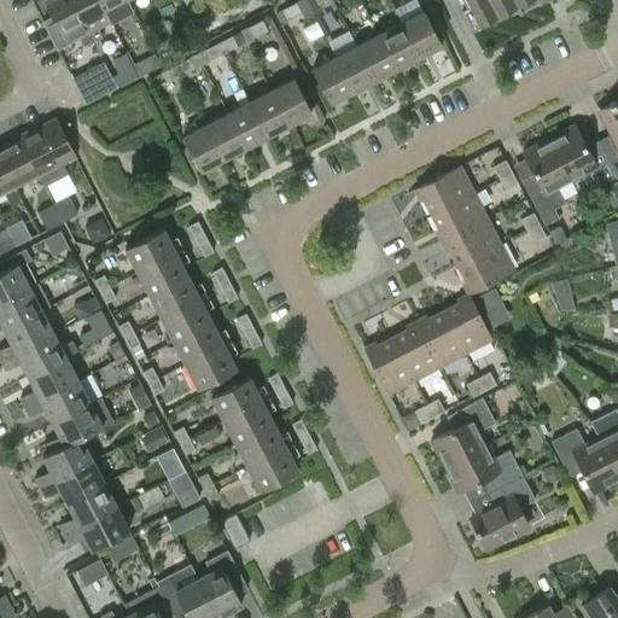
[(87,47),(95,42),(74,0),(41,0),(65,45),(82,36),(87,47)]
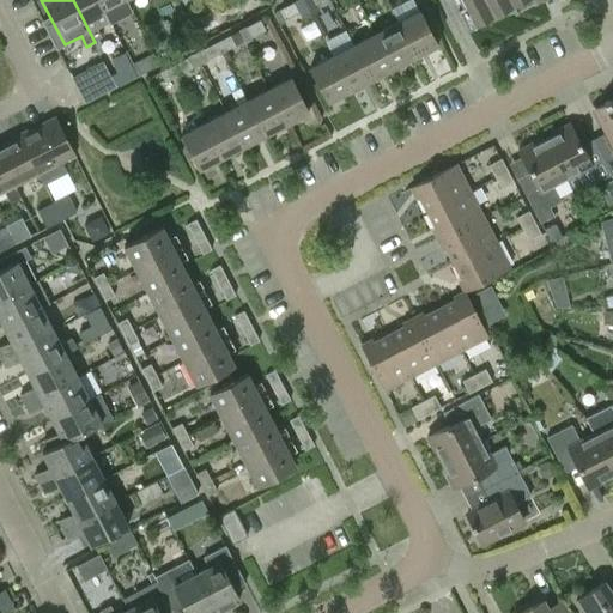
[(73,0),(95,42),(103,38),(98,28),(113,20),(102,0),(73,0)]
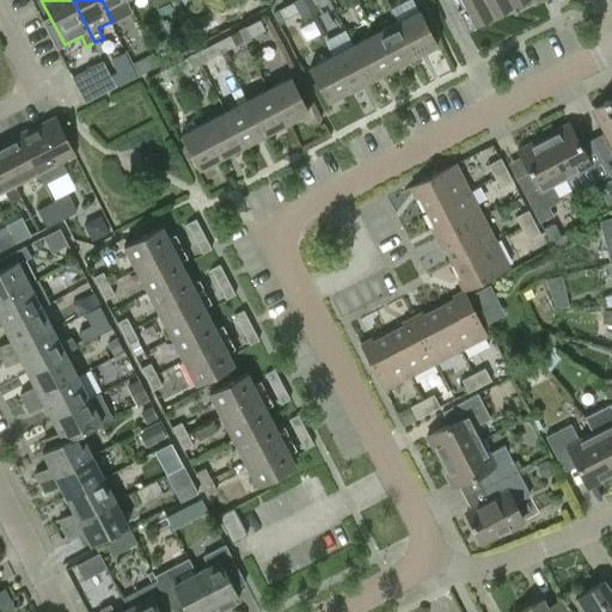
[(102,0),(112,20),(132,10),(126,0),(102,0)]
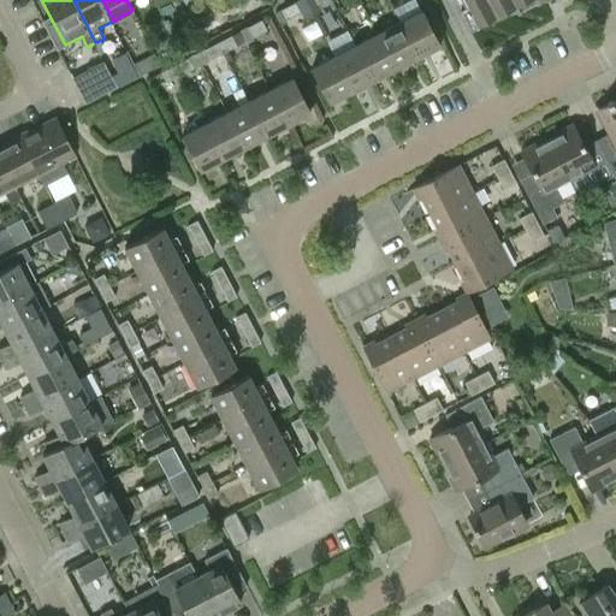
[(516,15),(543,1),(540,0),(460,0),(465,9),(460,11),(471,31),(514,9),(516,15)]
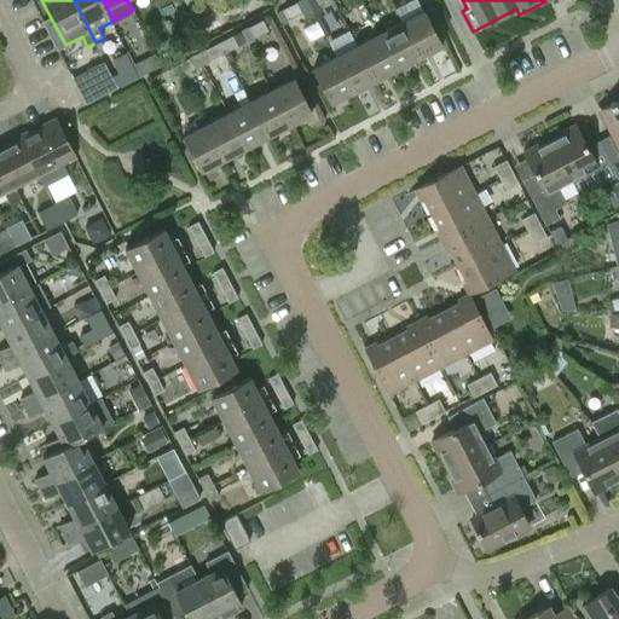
[(296,3),(283,9),(288,18),(301,12),(296,3)]
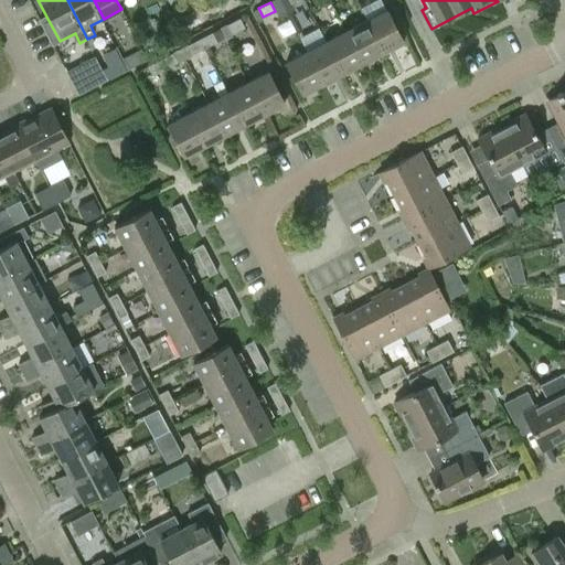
[(365,21),(382,53),(402,42),(385,10),(365,21)]
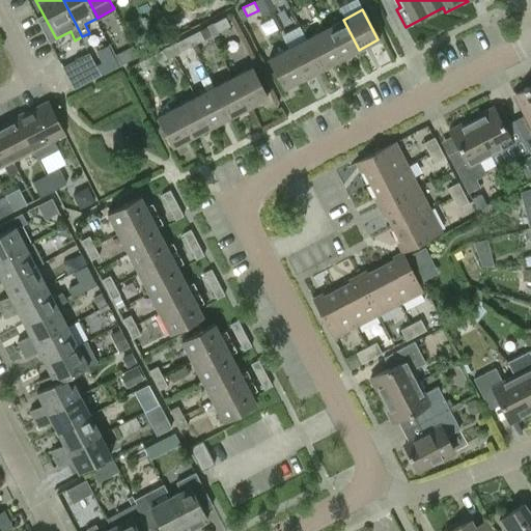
[(225,18),(214,23),(218,31),(229,26),(225,18)]
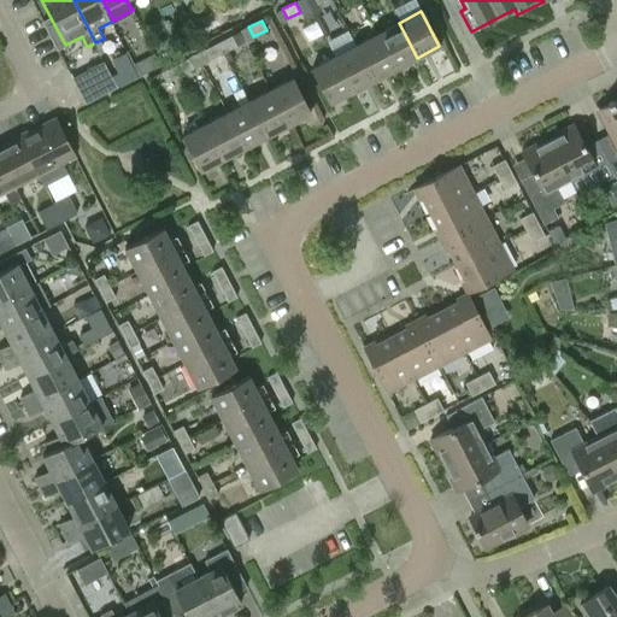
[(223,31),(218,22),(201,30),(206,40),(223,31)]
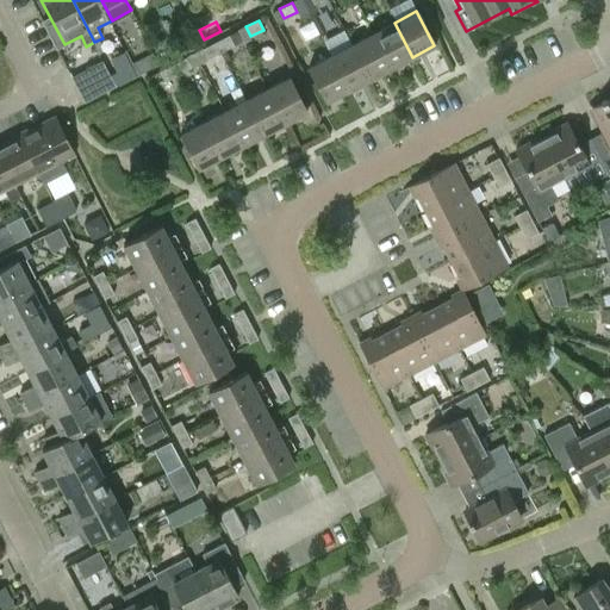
[(394,23),(373,33),(391,68),(412,57),(394,23)]
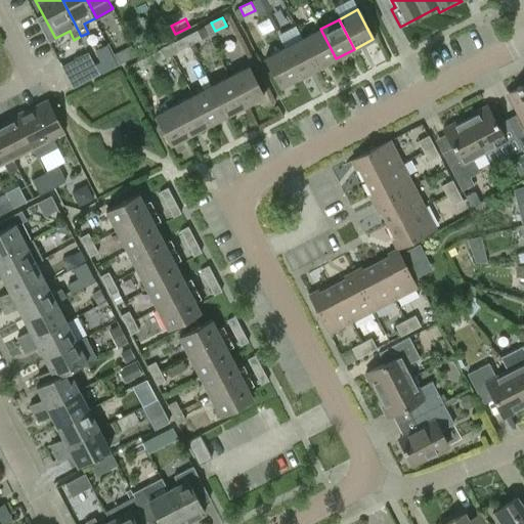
[(320,29),(302,38),(317,68),(336,58),(320,29)]
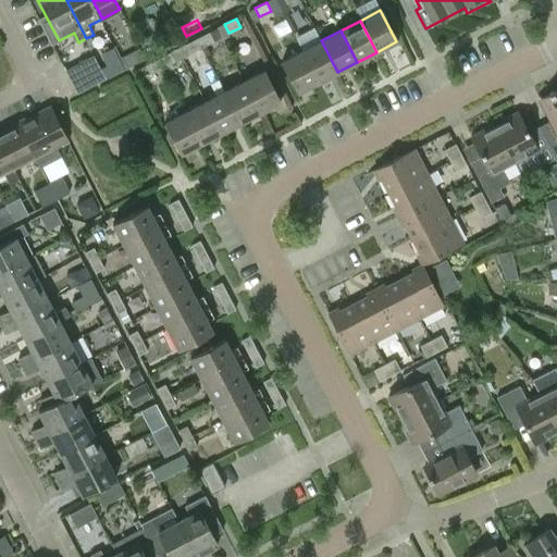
[(209,33),(197,38),(201,47),(205,46),(213,41),(209,33)]
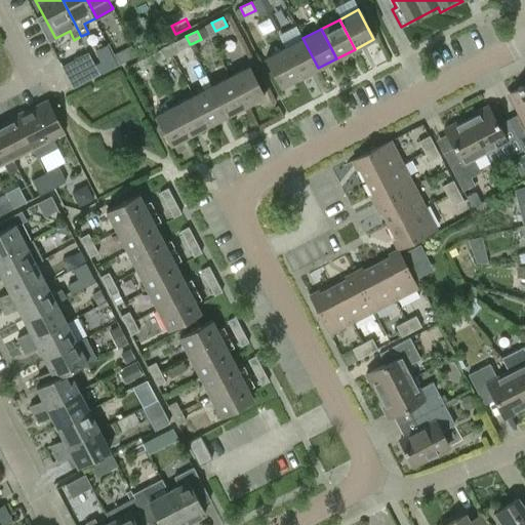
[(186,36),(174,42),(178,50),(190,44),(186,36)]
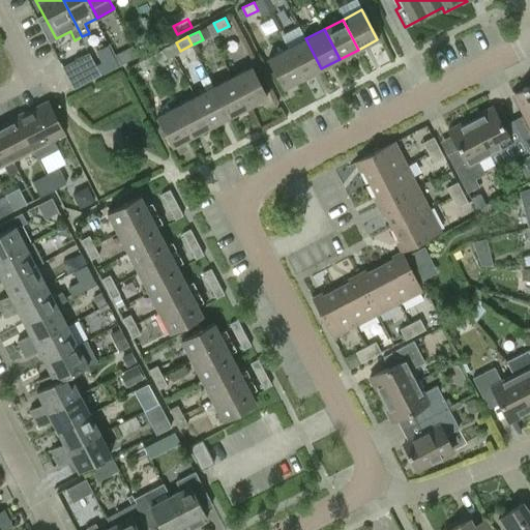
[(305,38),(287,49),(302,79),(321,68),(305,38)]
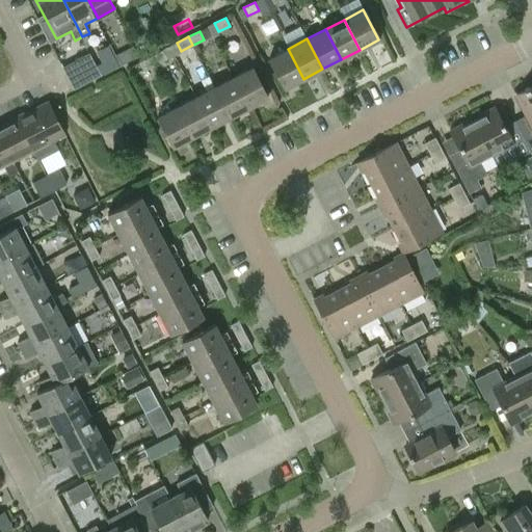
[(133,46),(115,55),(121,64),(123,63),(138,55),(133,46)]
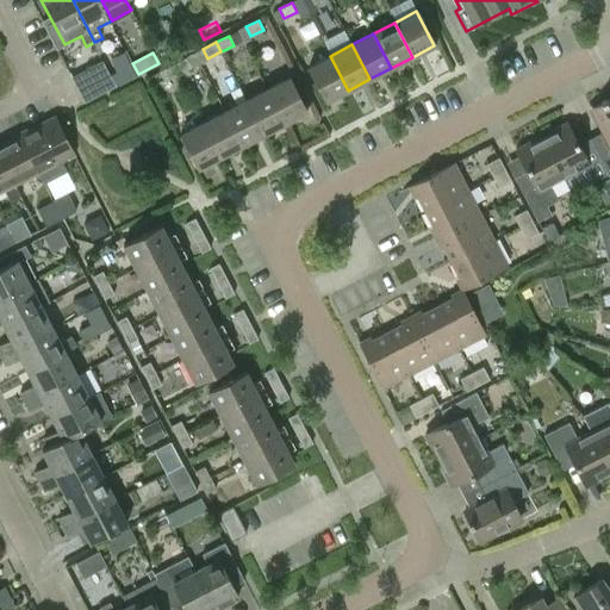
[(325,103),(348,91),(330,56),(307,68),(325,103)]
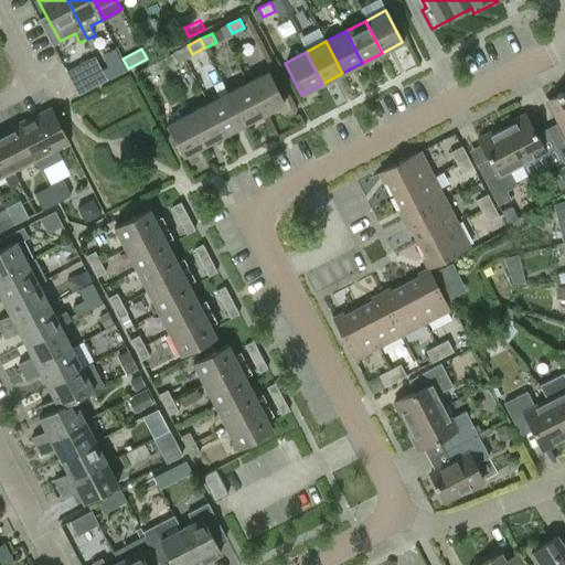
[(171,54),(160,60),(164,68),(177,63),(171,54)]
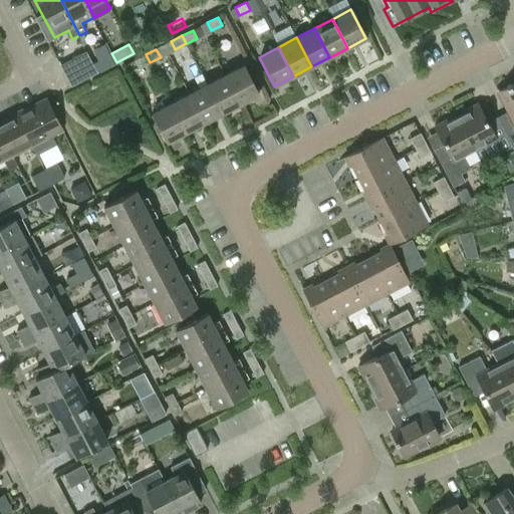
[(85,51),(60,64),(71,85),(96,72),(85,51)]
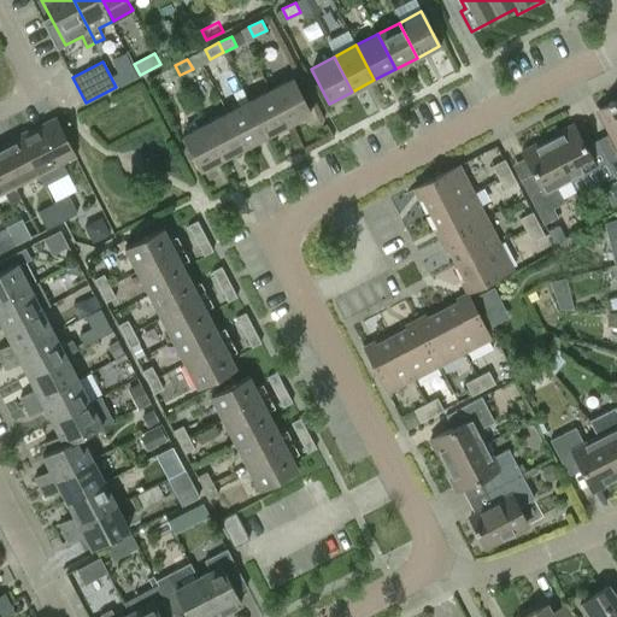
[(119,71),(113,75),(118,86),(136,76),(140,75),(134,64),(131,65),(119,71)]
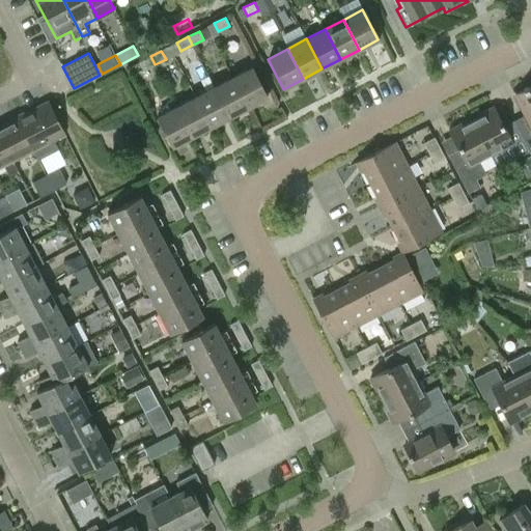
[(150,56),(139,62),(143,71),(155,64),(150,56)]
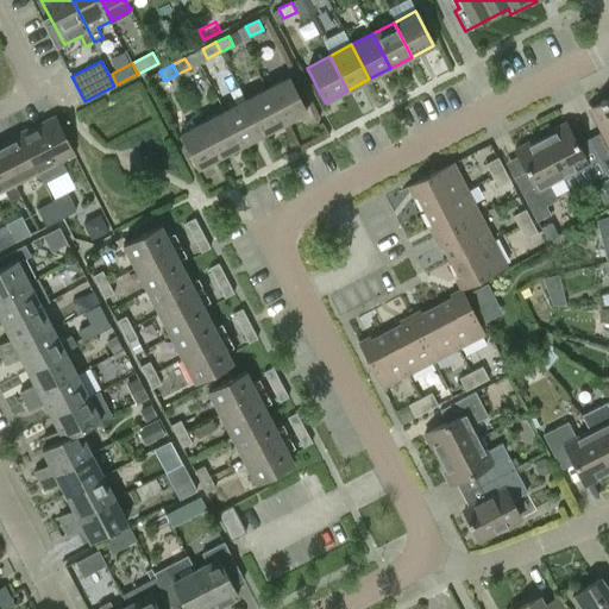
[(265,89),(284,124),(306,112),(288,77),(265,89)]
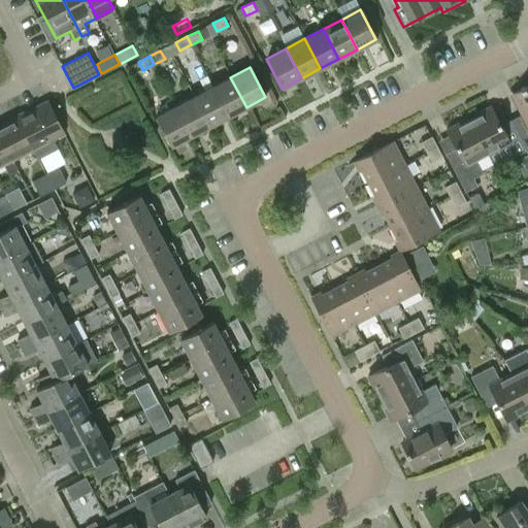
[(230,77),(211,87),(227,117),(246,107),(230,77)]
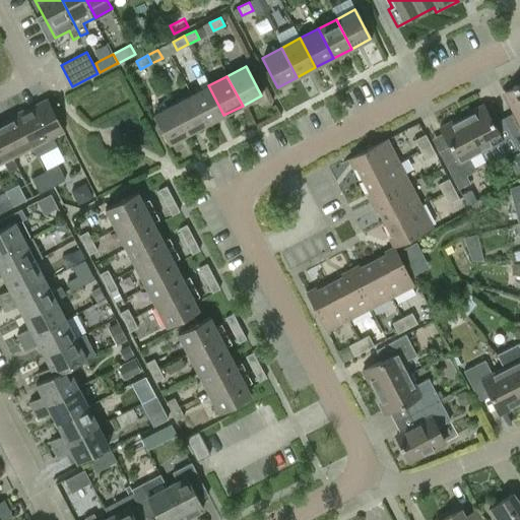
[(502,118),(518,148),(519,147),(519,84),(503,93),(513,113),(502,118)]
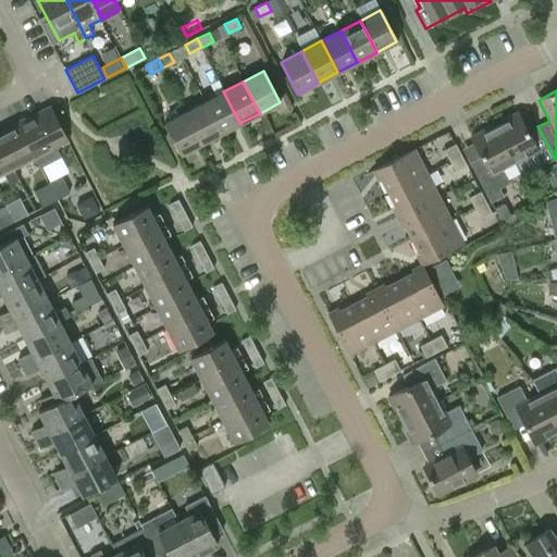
[(223,91),(203,102),(220,134),(239,123),(223,91)]
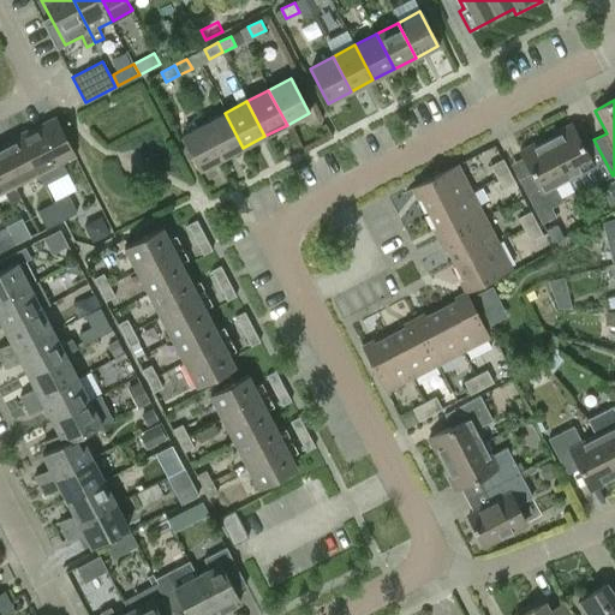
[(225,113),(203,124),(221,159),(243,148),(225,113)]
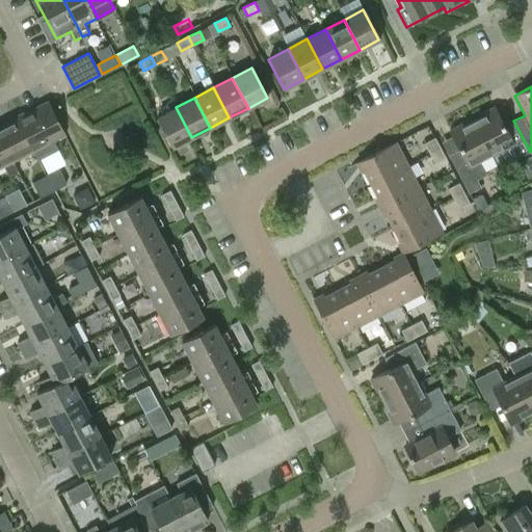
[(35,107),(17,117),(33,152),(37,161),(58,151),(53,141),(64,136),(48,103),(36,108),(35,107)]
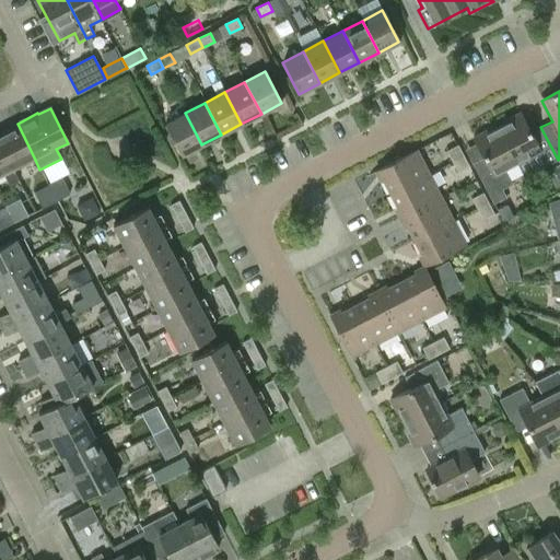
[(182,155),(201,144),(185,113),(165,124),(182,155)]
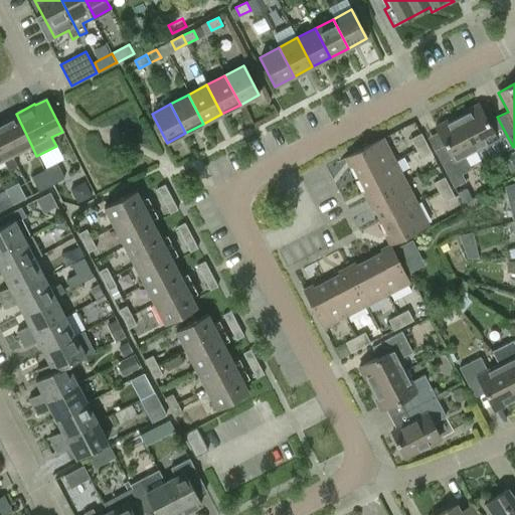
[(477,104),(456,116),(474,151),(481,164),(513,147),(497,117),(487,122),(477,104)]
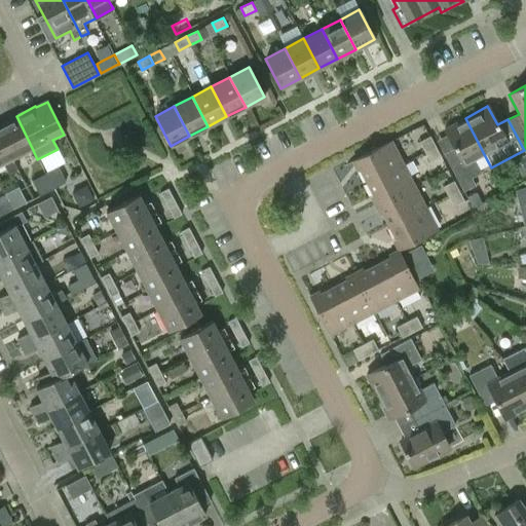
[(16,116),(0,124),(0,136),(12,160),(13,160),(33,150),(16,116)]
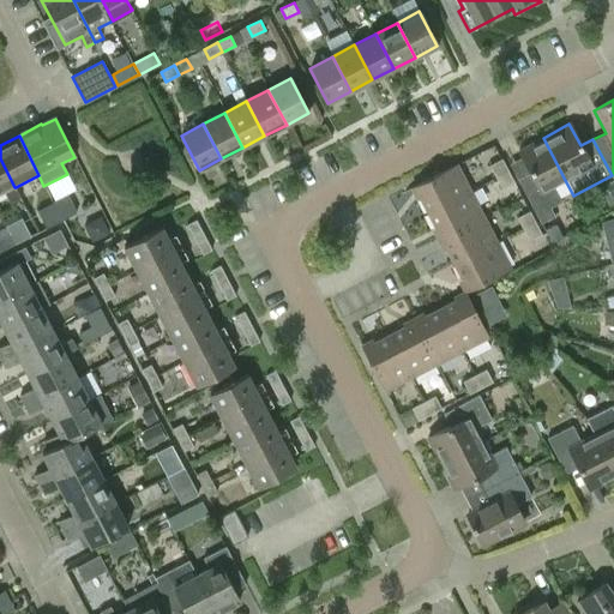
[(553,186),(565,180),(543,138),(518,151),(529,173),(517,179),(540,224),(554,216),(551,208),(561,202),(553,186)]
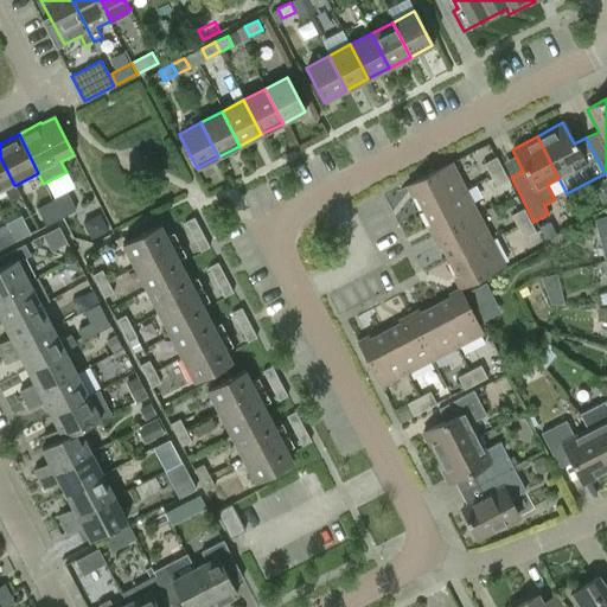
[(0,192),(5,191),(10,200),(20,195),(16,185),(14,185),(0,157),(0,192)]
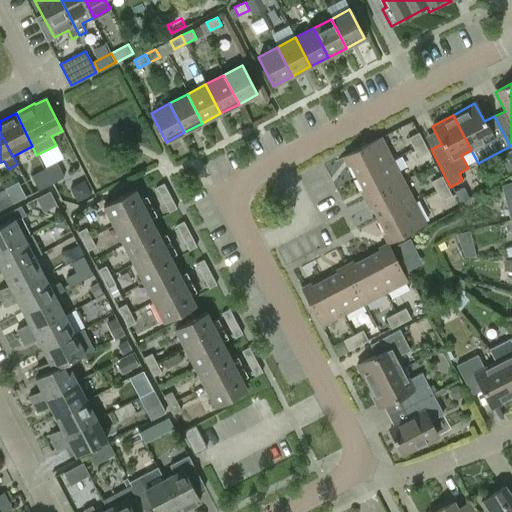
[(418,132),(408,137),(413,147),(423,142),(418,132)]
